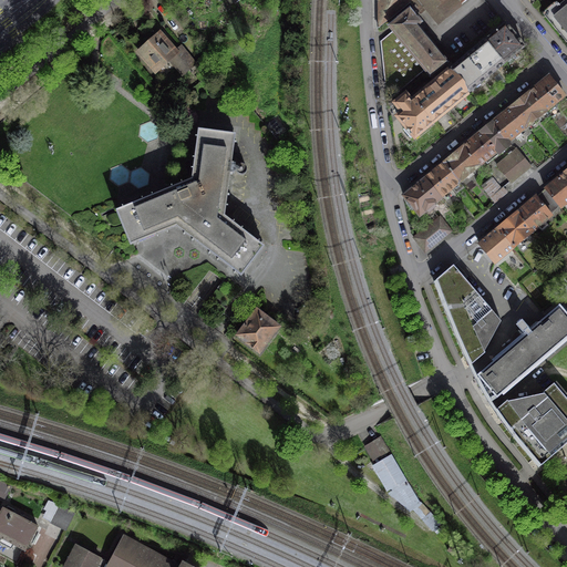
[(466,0),(378,0),(379,28),(412,1),(415,4),(410,9),(413,13),(416,10),(419,12),(425,7),(439,23),(466,0)]
